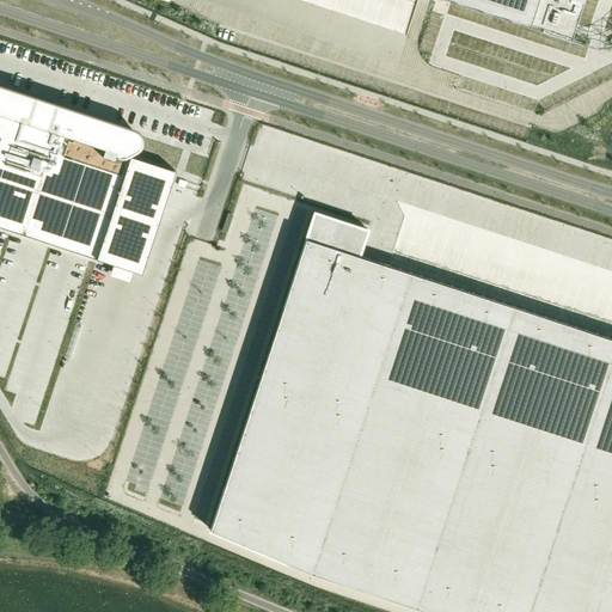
[(453,0),(543,29),(571,38),(583,0),(453,0)]
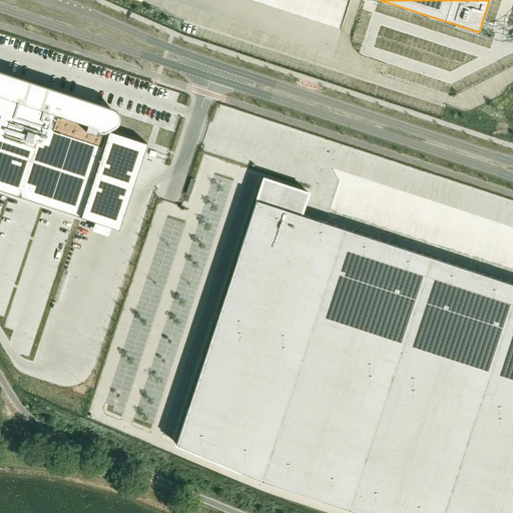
[(0,189),(95,221),(112,227),(119,229),(147,143),(107,130),(114,126),(115,126),(116,125),(117,124),(118,123),(118,122),(119,121),(119,120),(119,119),(119,118),(119,116),(119,115),(118,114),(118,113),(117,112),(117,111),(116,110),(115,109),(114,109),(112,108),(75,96),(49,87),(48,91),(42,89),(44,84),(35,81),(33,87),(28,85),(29,81),(0,71),(0,189)]
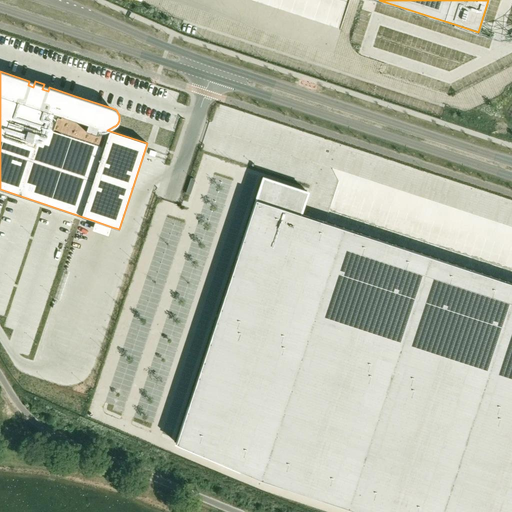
[(256,200),(176,443),(261,479),(361,511),(511,511),(511,282),(301,214),(308,192),(263,177),(255,200),(256,200)]
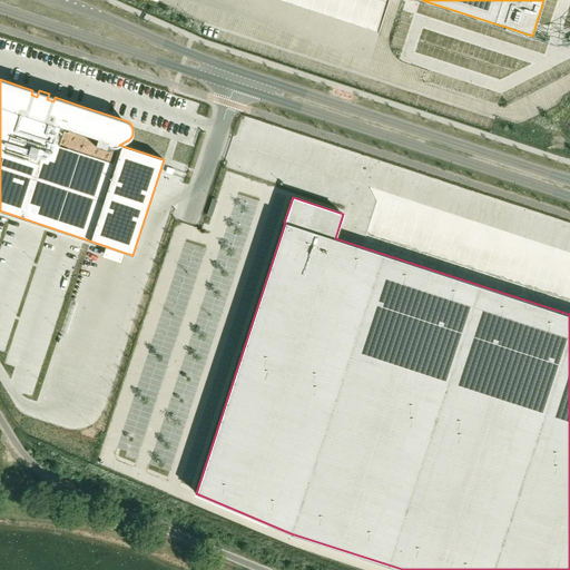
[(101,335),(119,365),(228,301),(227,296),(218,281),(215,282),(202,290),(176,304),(157,273),(104,304),(91,311),(94,322),(101,334),(101,335)]
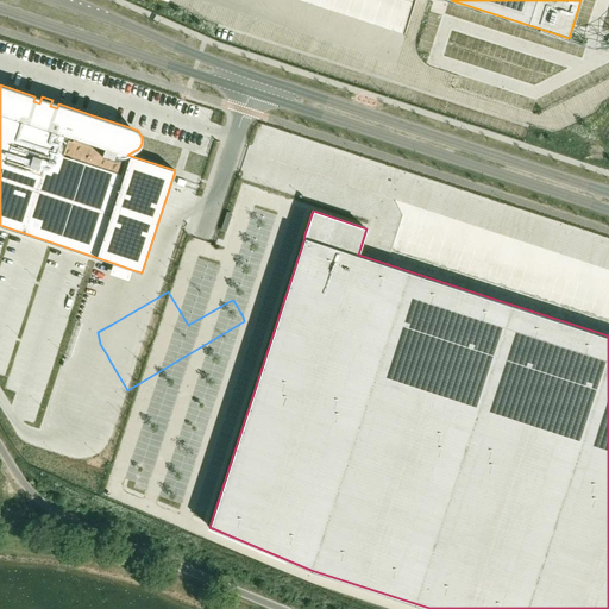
[(31,376),(43,370),(35,355),(24,360),(31,376)]
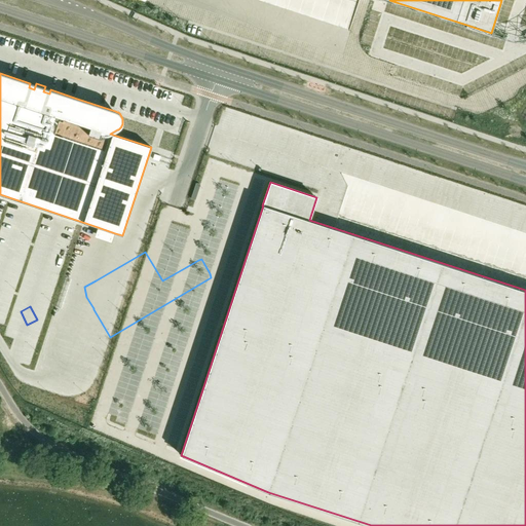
[(23,324),(7,332),(21,358),(39,347),(37,344),(49,337),(42,325),(38,327),(28,332),(23,324)]
